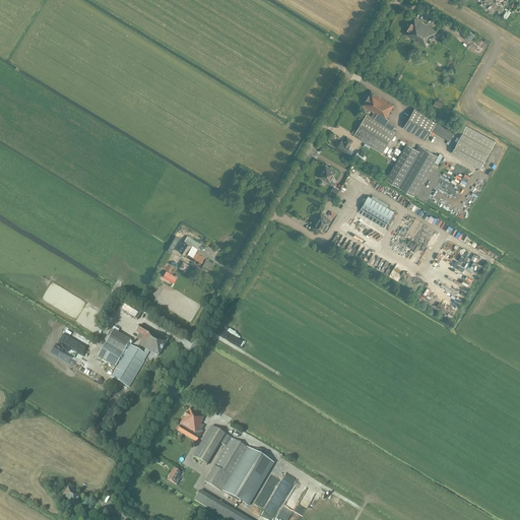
[(428,47),(437,30),(414,17),(405,34),(428,47)]
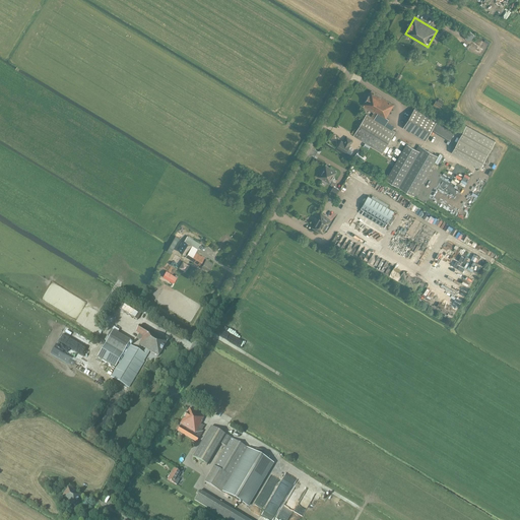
[(386,118),(394,104),(372,90),(363,104),(375,111),(371,116),(367,114),(353,135),(383,153),(395,131),(386,125),(389,119),(386,118)]
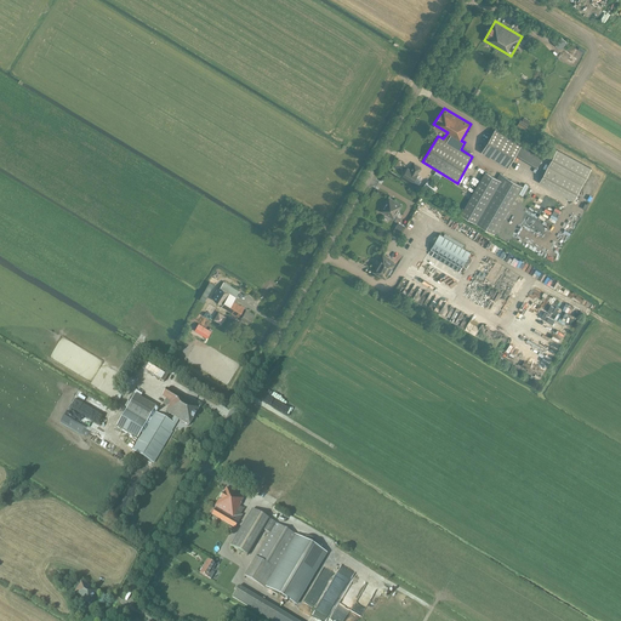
[(496,129),(482,152),(508,167),(516,154),(522,144),(496,129)]
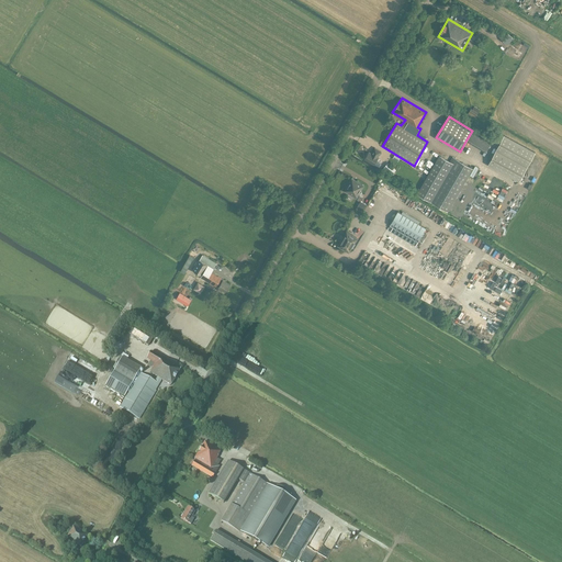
[(534,152),(504,136),(489,165),(518,181),(534,152)]
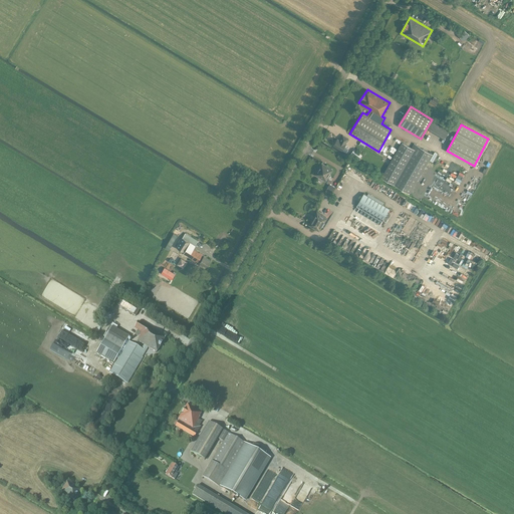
[(344,151),(351,139),(344,135),(341,141),(339,139),(335,146),(344,151)]
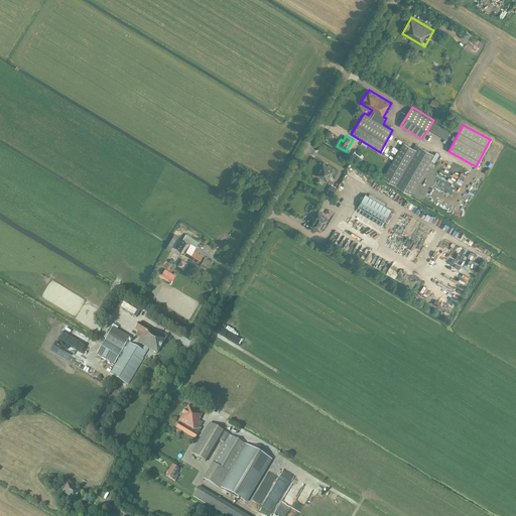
[(413,149),(403,143),(384,177),(411,194),(433,155),(415,145),(413,149)]
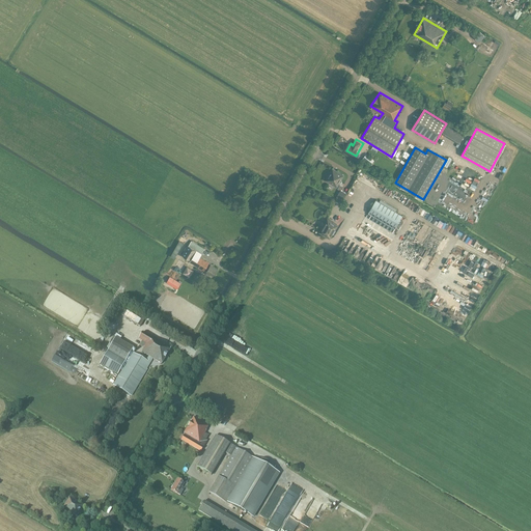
[(366,154),(363,159),(370,165),(374,160),(366,154)]
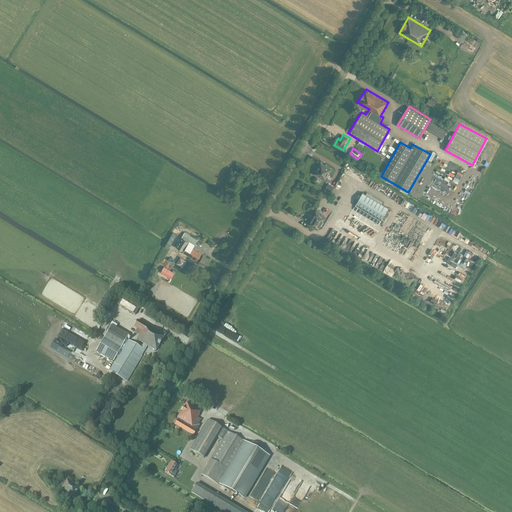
[(325,181),(325,180),(332,168),(321,161),(313,174),(325,181)]
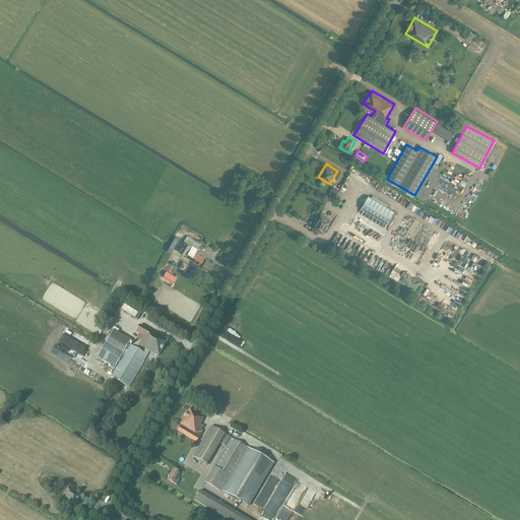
[(257,198),(262,188),(254,184),(250,193),(246,191),(245,194),(251,197),(253,195),(257,198)]
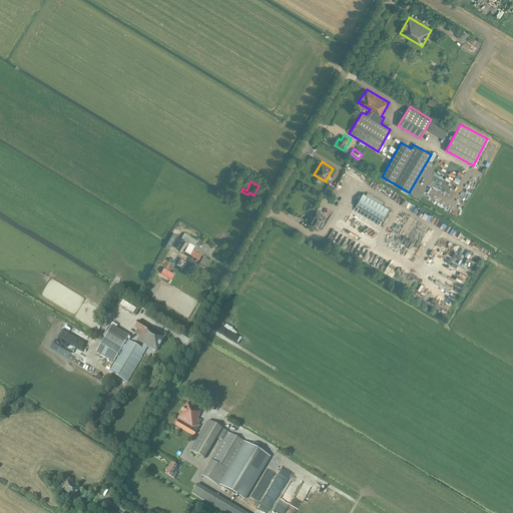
[(332,193),(336,185),(330,182),(326,189),(332,193)]
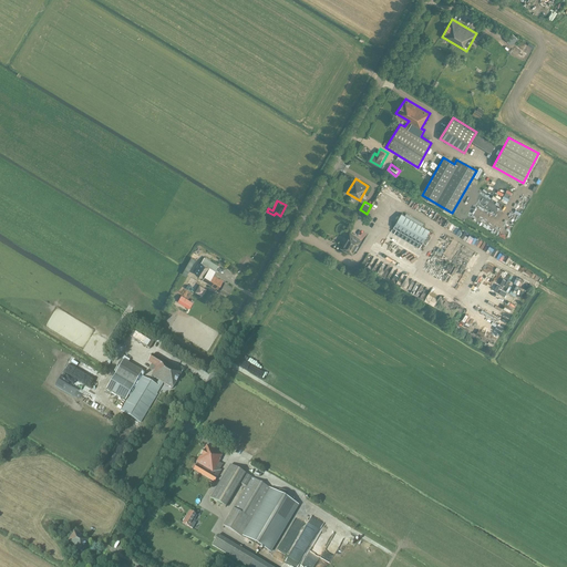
[(258,217),(266,205),(261,203),(253,215),(258,217)]
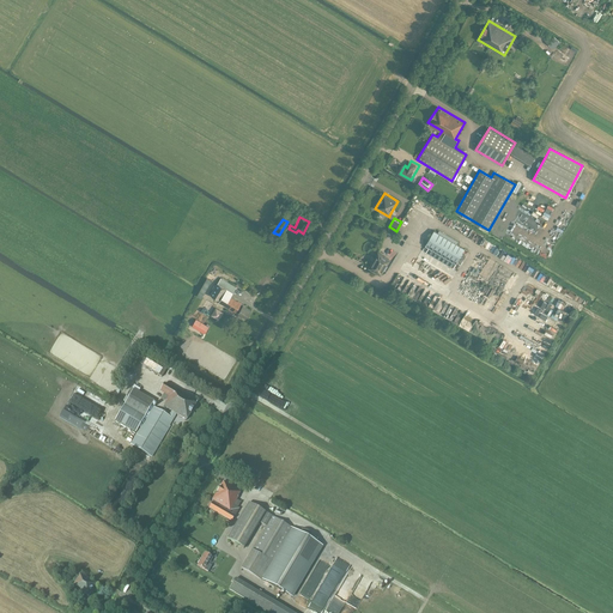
[(456,263),(465,248),(435,230),(425,246),(456,263)]
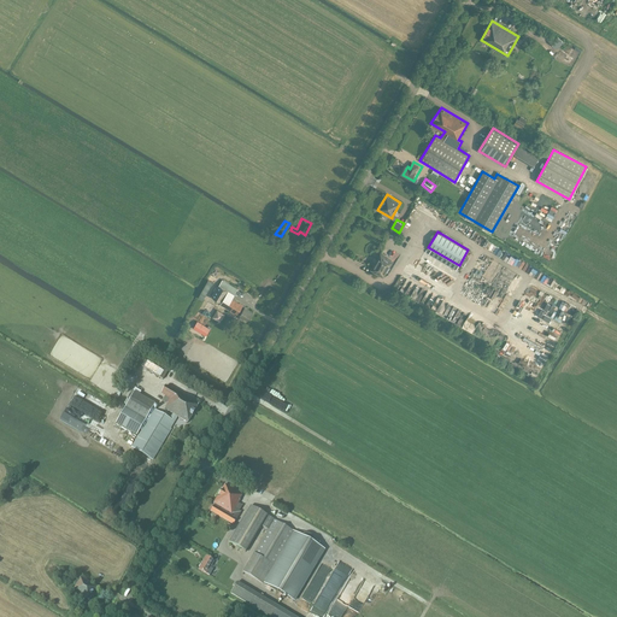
[(381,253),(371,269),(383,276),(387,271),(388,271),(391,266),(393,260),(381,253)]
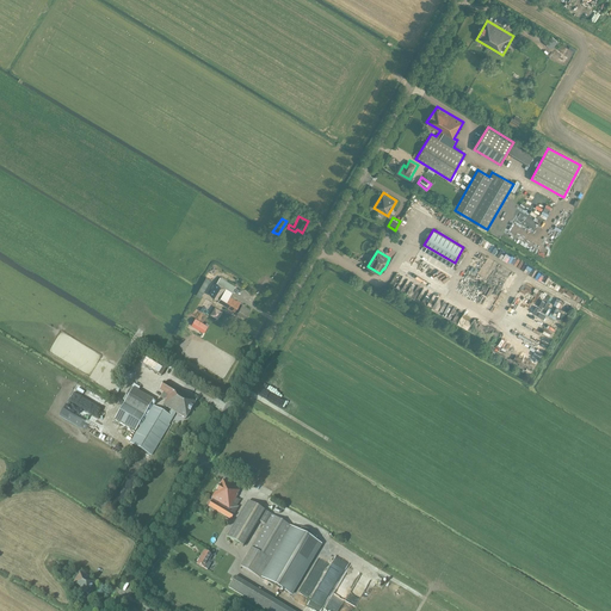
[(202,297),(211,279),(207,277),(197,295),(202,297)]
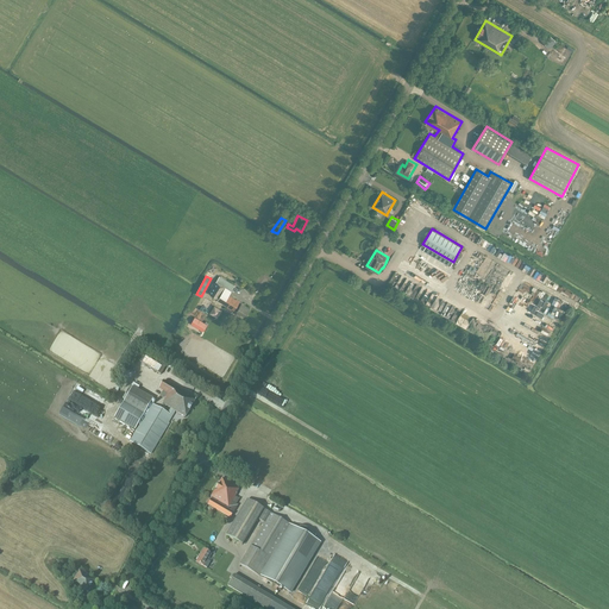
[(234,311),(237,312),(237,313),(240,315),(242,314),(245,316),(250,307),(242,302),(240,301),(230,295),(232,290),(236,286),(230,282),(220,276),(217,281),(209,293),(219,299),(218,300),(224,305),(234,311)]
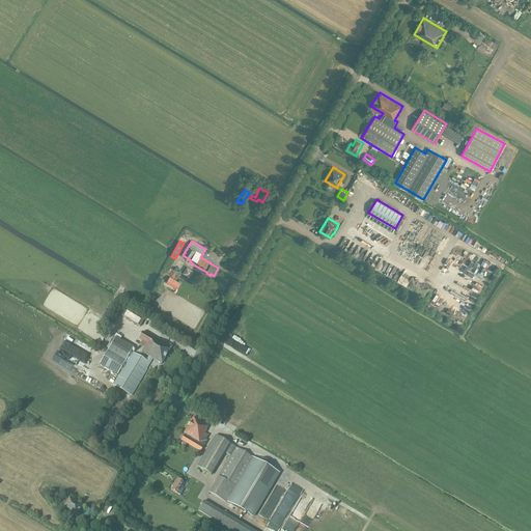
[(179,289),(180,287),(179,286),(182,283),(170,276),(167,282),(177,288),(178,288),(179,289)]
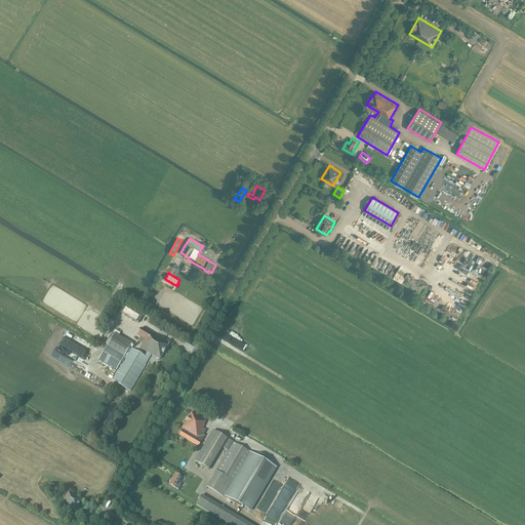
[(122,307),(119,312),(138,323),(142,318),(125,308),(125,309),(122,307)]
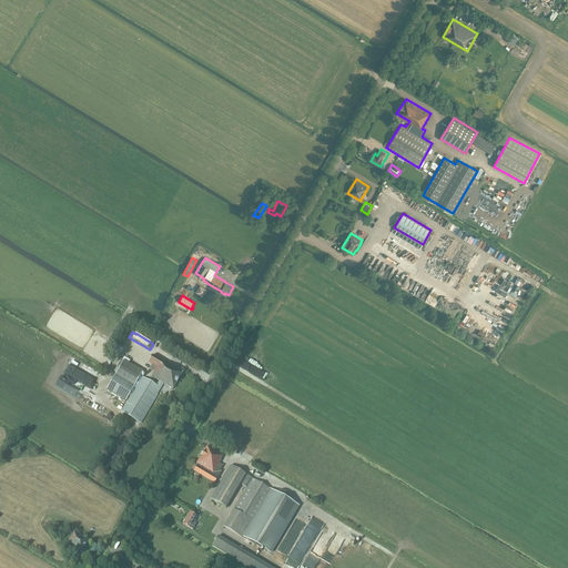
[(159,382),(156,386),(161,388),(163,384),(173,391),(183,373),(153,355),(148,364),(151,365),(149,369),(153,372),(154,373),(151,377),(159,382)]
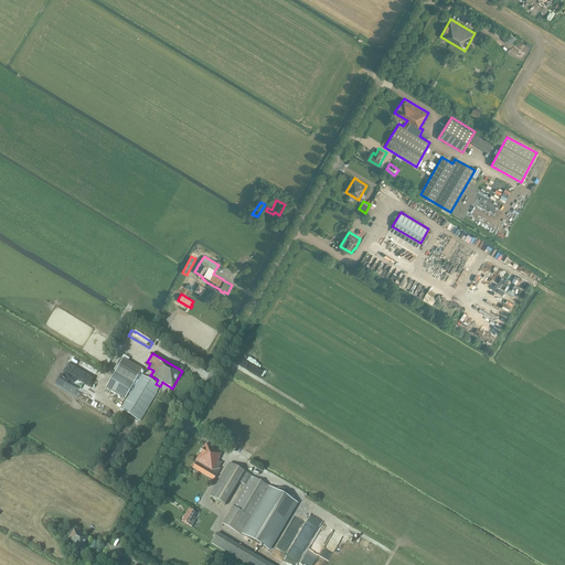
[(142,371),(123,360),(106,387),(126,400),(142,371)]
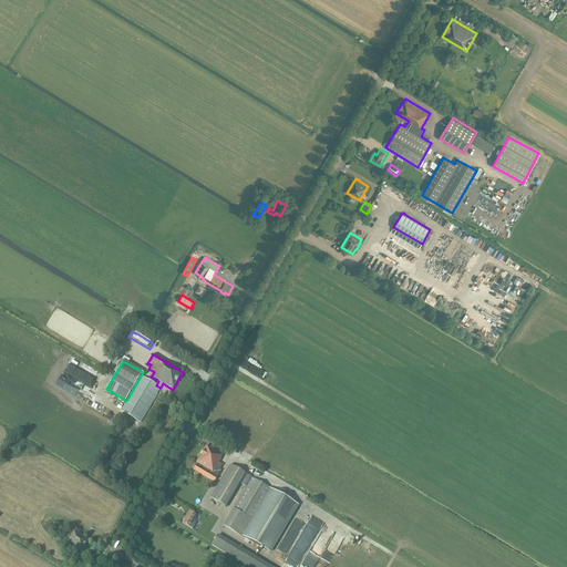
[(161,388),(156,385),(142,377),(121,412),(140,423),(161,388)]
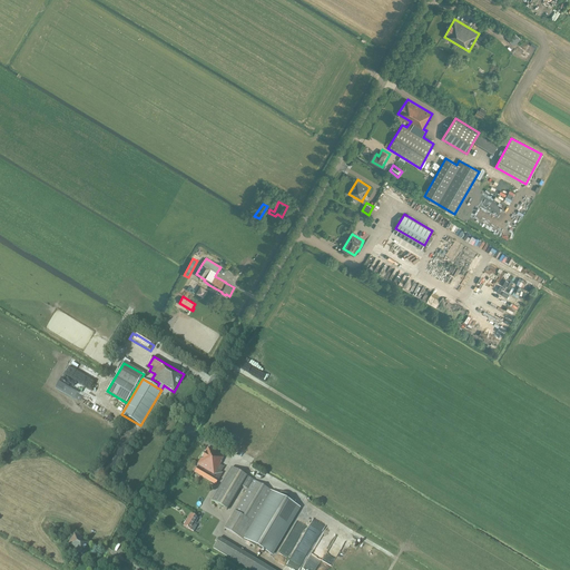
[(216,485),(223,473),(222,473),(224,468),(220,465),(222,463),(224,458),(207,448),(197,465),(198,467),(194,473),(216,485)]
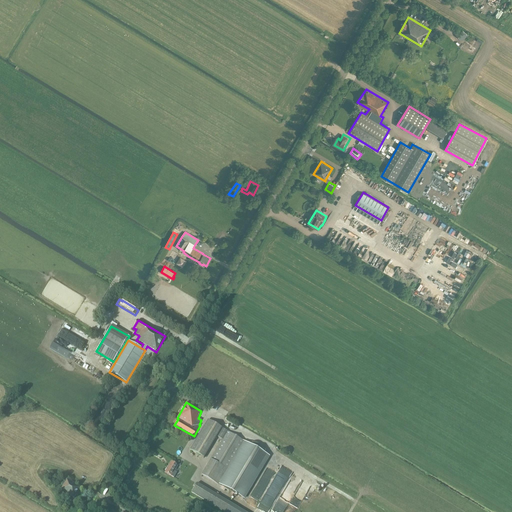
[(203,458),(222,428),(208,420),(190,450),(203,458)]
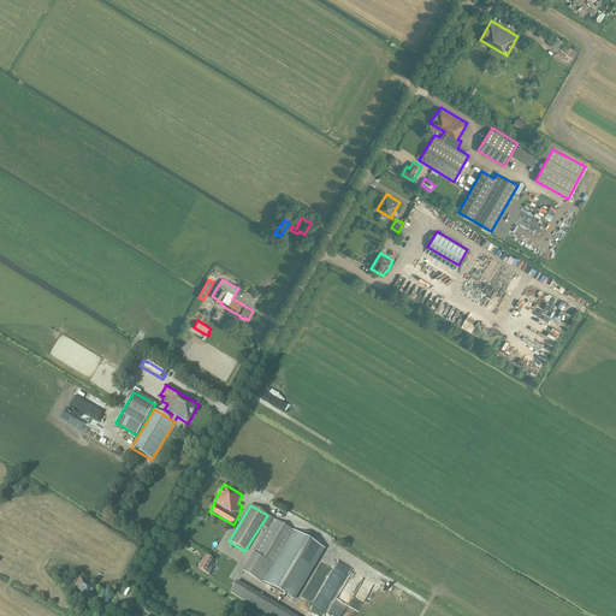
[(264,585),(295,532),(273,520),(267,516),(261,526),(267,529),(254,552),(242,572),(264,585)]
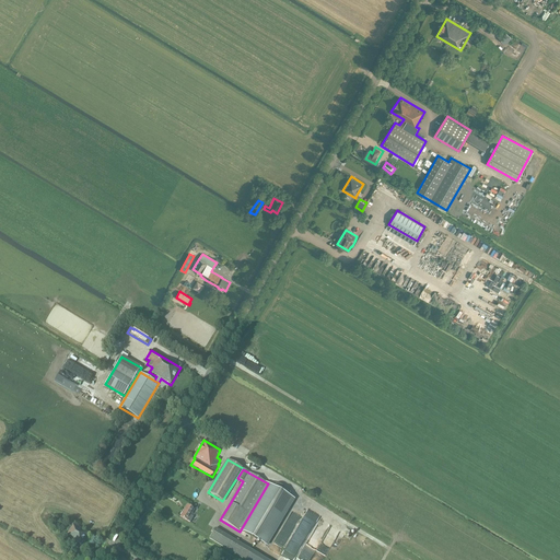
[(295,500),(268,483),(241,531),(268,547),(295,500)]
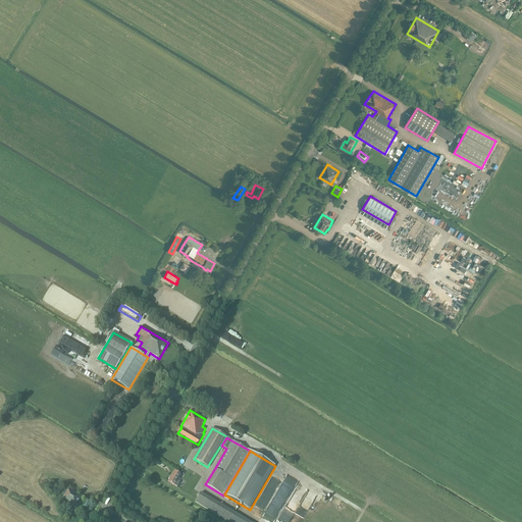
[(174,471),(168,482),(175,486),(177,487),(180,482),(177,481),(181,475),(174,471)]
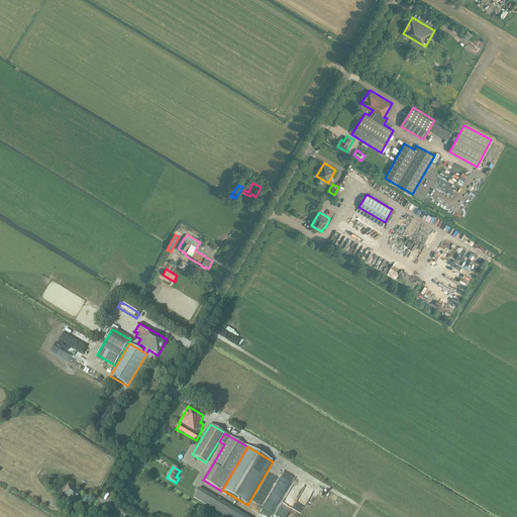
[(75,504),(82,493),(68,484),(61,496),(75,504)]
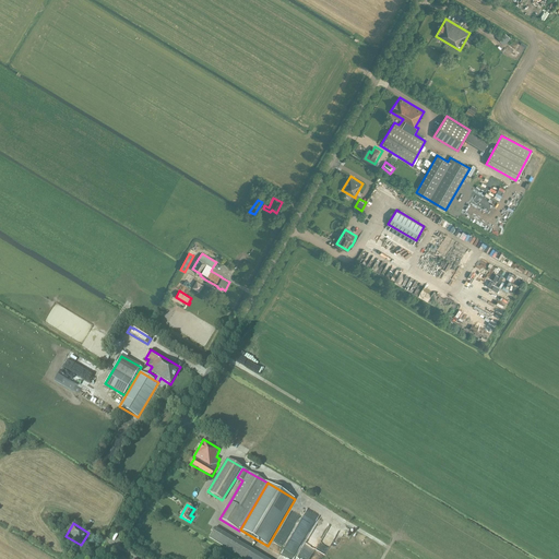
[(268,558),(215,527),(209,538),(244,558),(268,558)]
